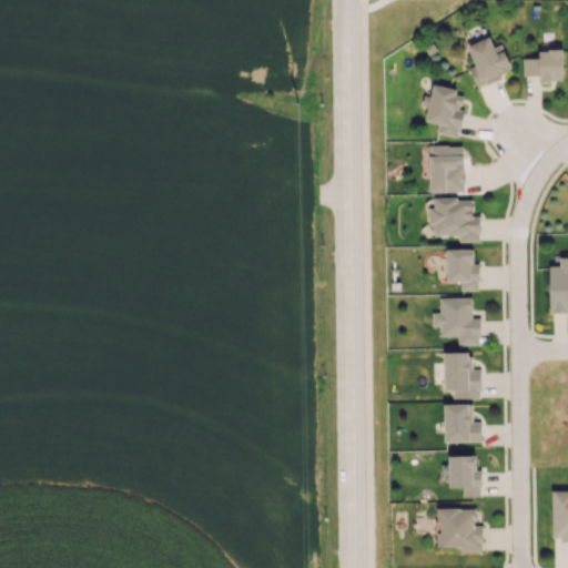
[(503,43),(493,46),(490,37),(467,44),(474,64),(469,67),(476,87),(503,78),(500,72),(510,69),(503,43)]
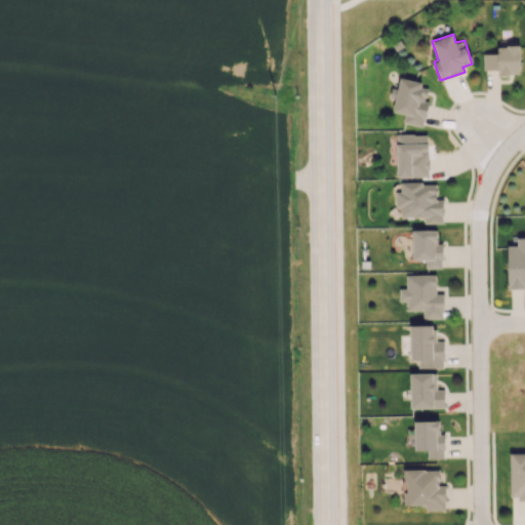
[(483,53),(484,70),(498,70),(498,75),(520,74),(520,45),(497,45),(497,53),(483,53)]
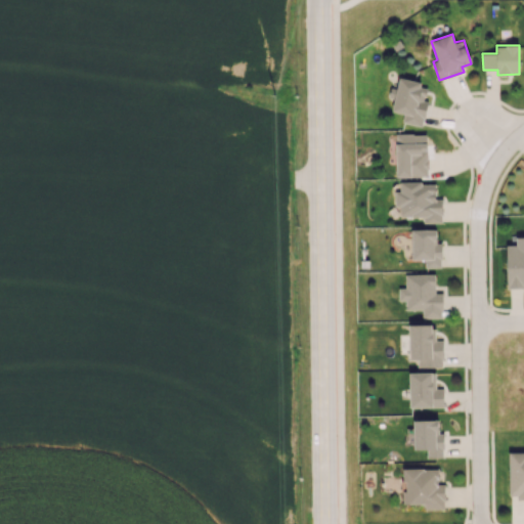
[(423,126),(428,101),(425,100),(428,85),(399,79),(397,89),(391,88),(389,97),(395,98),(392,111),(404,114),(402,122),(423,126)]
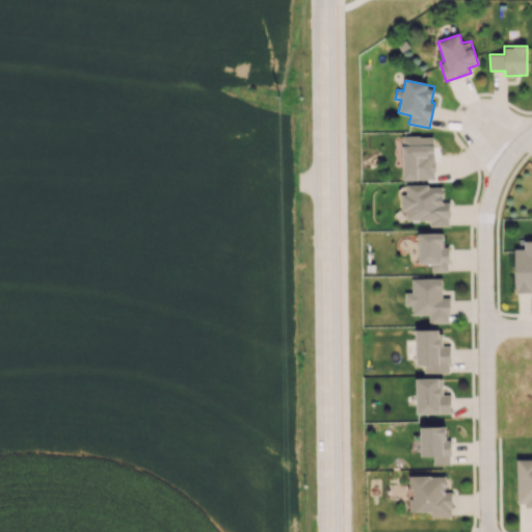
[(402,180),(434,179),(434,136),(402,136),(402,180)]
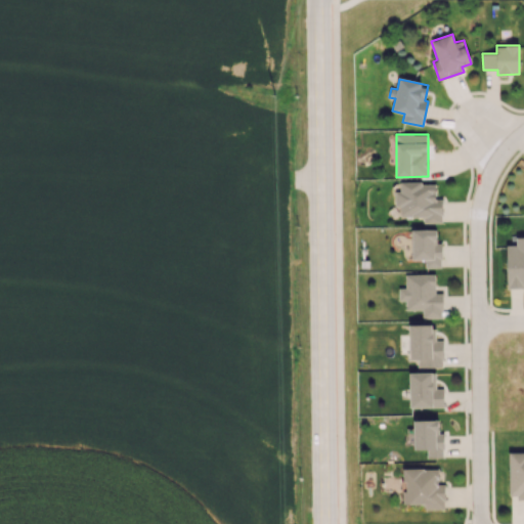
[(400,217),(423,217),(424,223),(443,222),(442,199),(435,199),(435,182),(400,183),(400,191),(395,191),(395,206),(400,206),(400,217)]
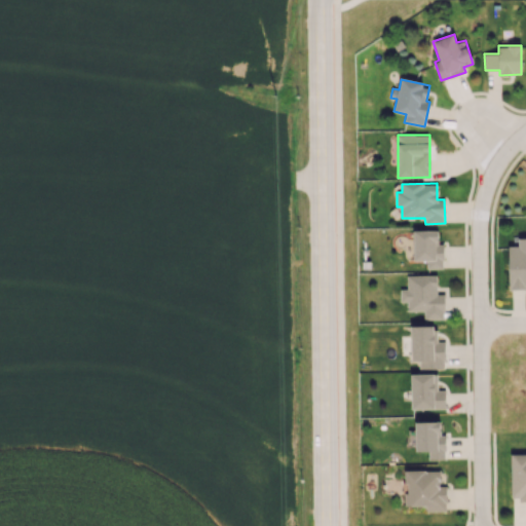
[(413,230),(414,260),(426,260),(426,269),(444,268),(444,242),(438,242),(438,230),(413,230)]
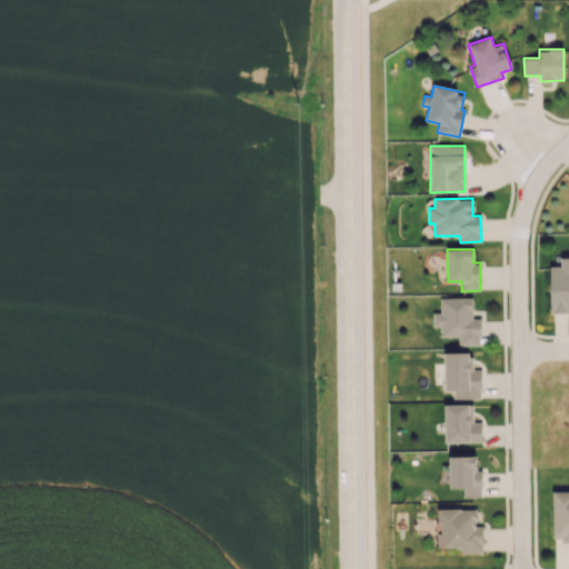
[(550,267),(550,313),(568,312),(568,256),(560,257),(560,266),(550,267)]
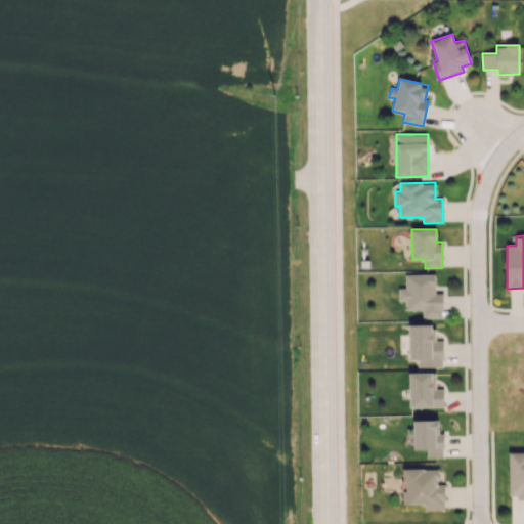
[(405,274),(405,288),(399,288),(399,301),(405,301),(405,310),(422,310),(422,318),(442,318),(442,293),(435,293),(435,274),(405,274)]
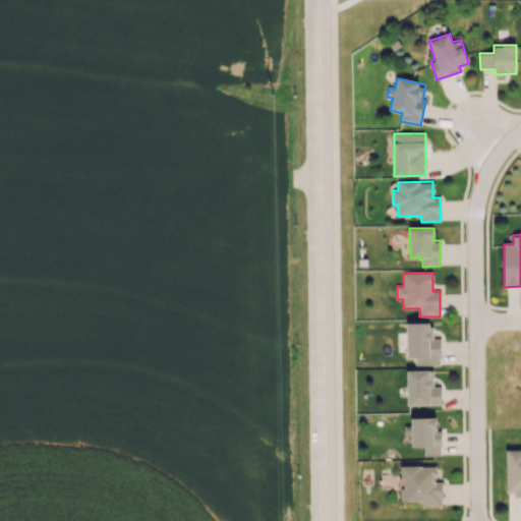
[(407,323),(407,357),(415,357),(415,364),(441,365),(441,339),(429,338),(429,323),(407,323)]
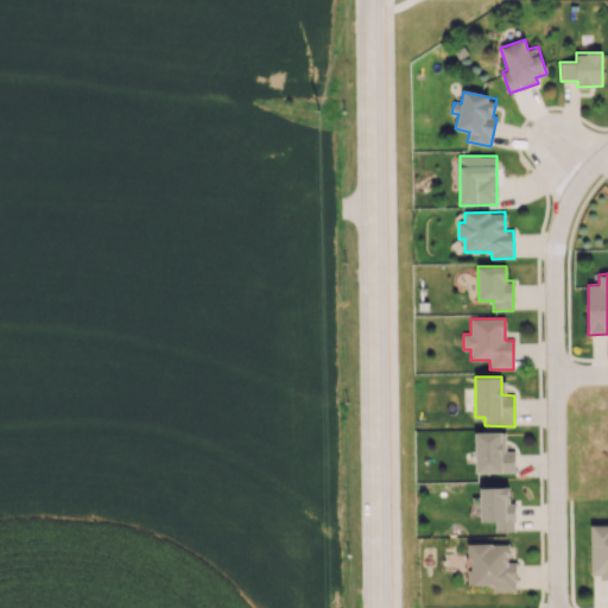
[(515,472),(514,450),(501,450),(501,432),(475,432),(475,473),(515,472)]
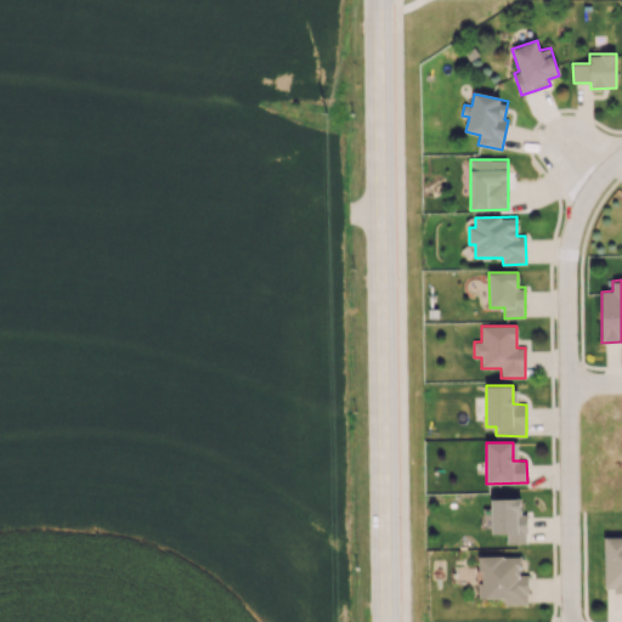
[(507,543),(527,543),(526,514),(521,514),(520,498),(491,499),(492,535),(507,533),(507,543)]
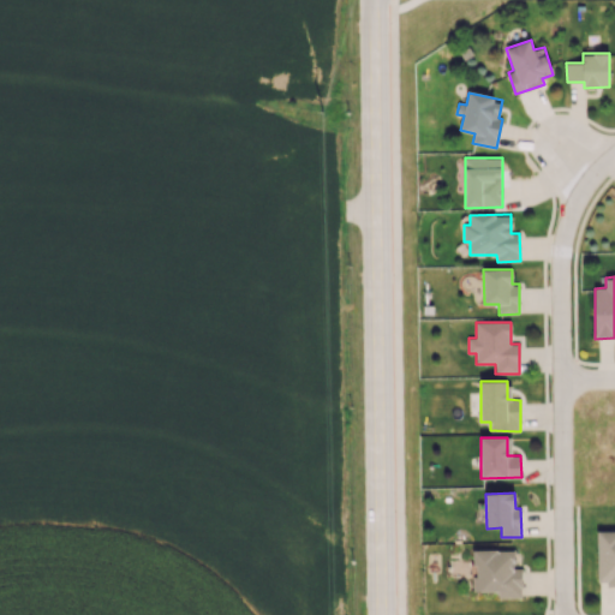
[(614,586),(614,530),(597,530),(598,586),(614,586)]
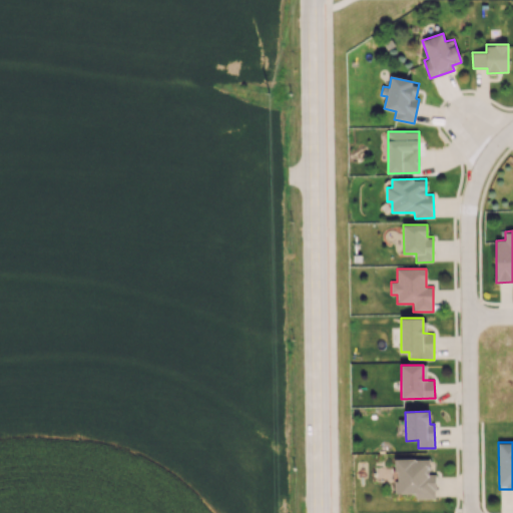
[(429,459),(395,459),(395,493),(416,493),(416,498),(435,498),(435,474),(429,474),(429,459)]
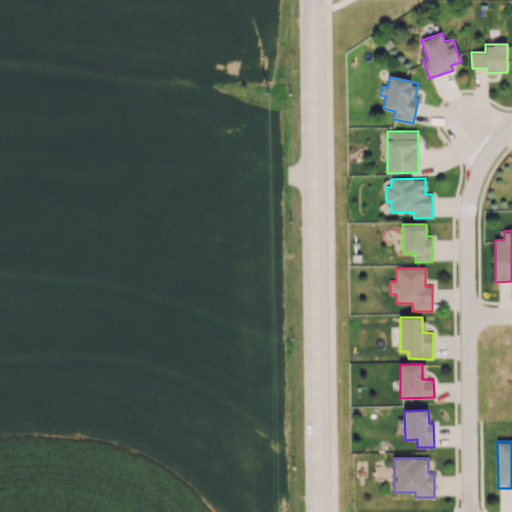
All buildings are outlined.
